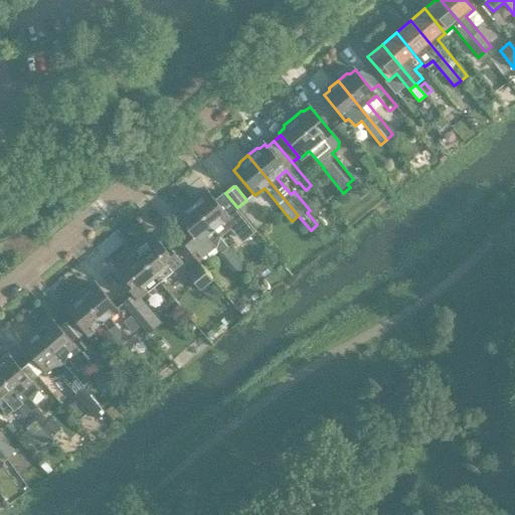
[(199,195),(190,202),(227,247),(233,242),(219,225),(228,217),(207,191),(202,195),(199,195)]
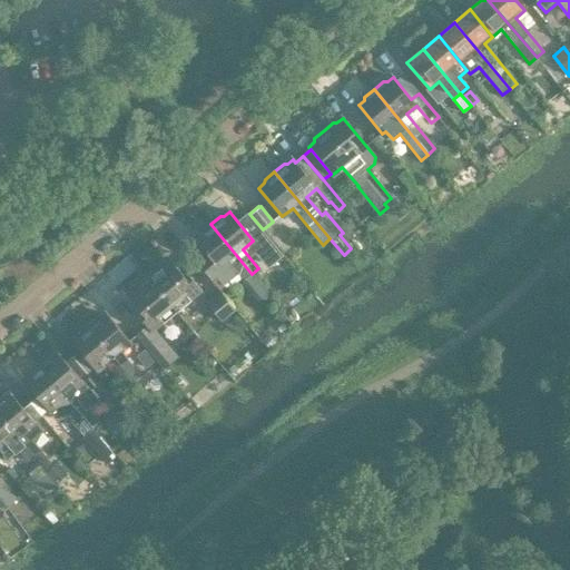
[(196,261),(219,291),(220,292),(242,275),(245,279),(252,274),(210,224),(202,232),(202,235),(195,239),(206,253),(196,261)]
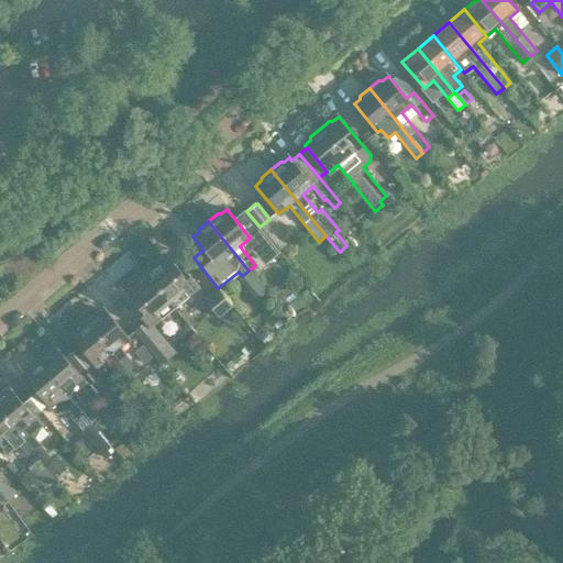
[(159,261),(145,273),(173,306),(197,285),(187,274),(184,276),(169,257),(162,264),(159,261)]
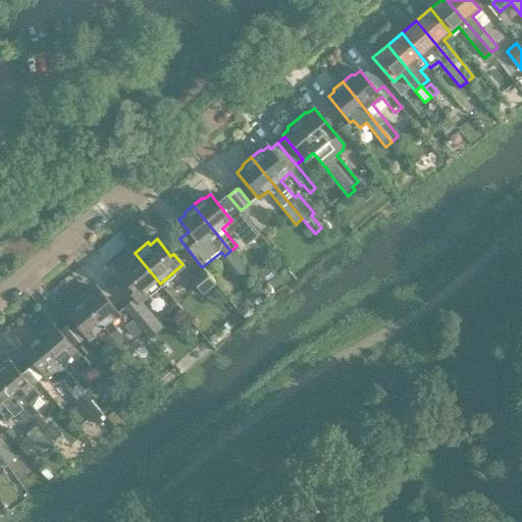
[(139,301),(160,283),(135,253),(121,264),(123,266),(117,271),(131,289),(127,292),(135,299),(124,307),(149,337),(160,328),(139,301)]
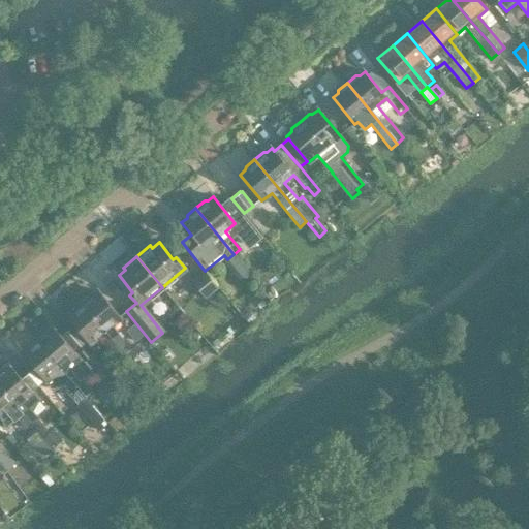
[(219,287),(205,271),(204,270),(191,280),(207,298),(219,287)]
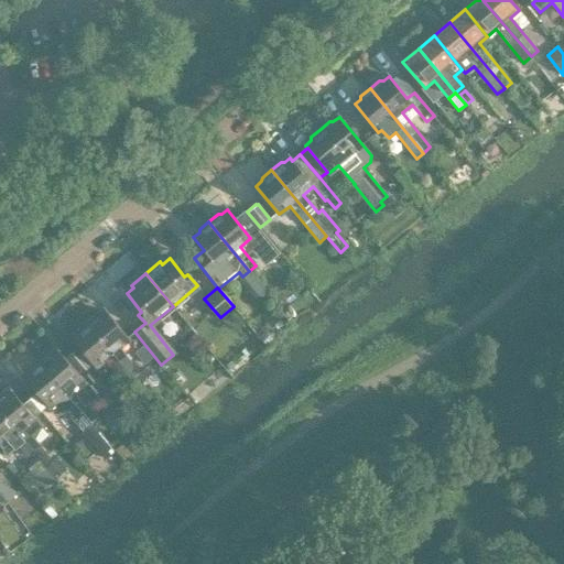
[(96,315),(86,323),(137,382),(143,377),(118,347),(129,338),(105,311),(99,315),(96,315)]
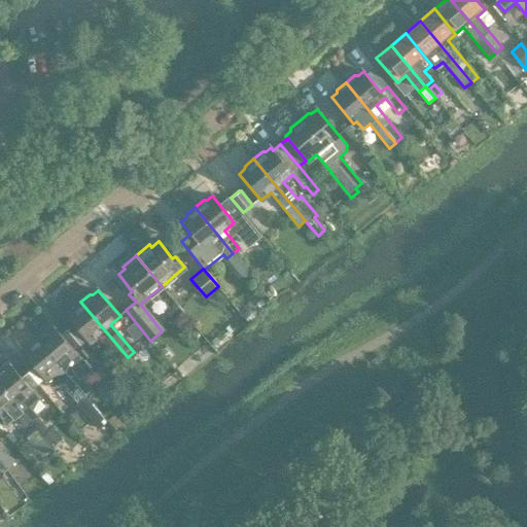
[(73,324),(67,329),(80,347),(86,341),(89,343),(98,335),(121,363),(128,357),(80,302),(72,309),(72,312),(66,316),(73,324)]
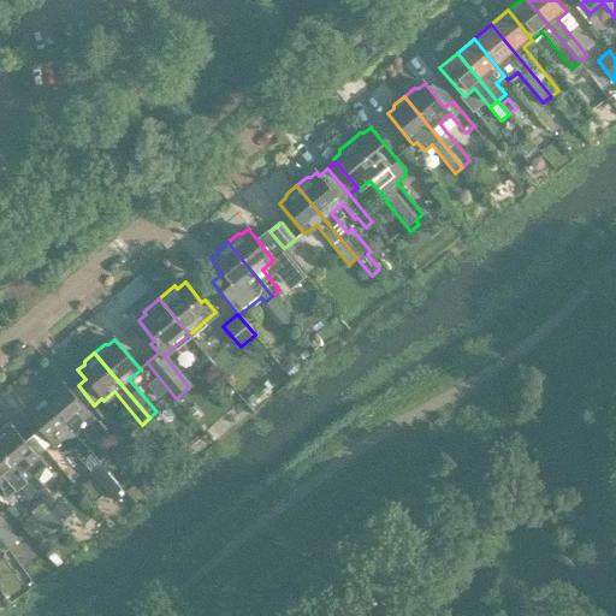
[(157,378),(148,385),(158,398),(166,391),(157,378)]
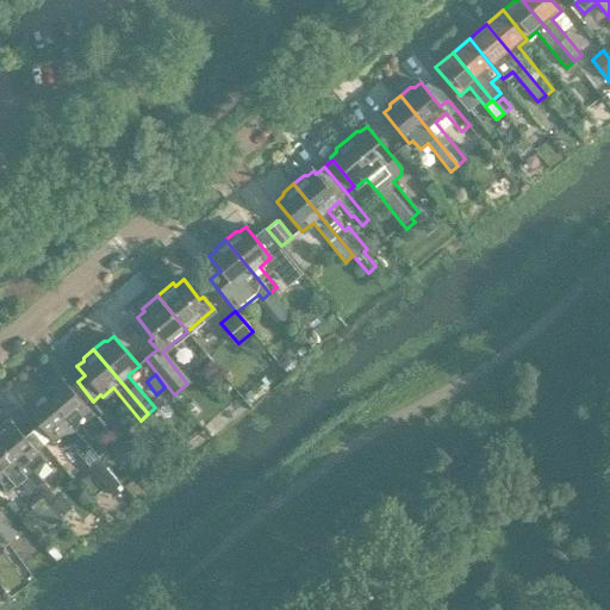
[(86,408),(93,402),(78,381),(70,387),(62,379),(56,384),(53,384),(42,392),(89,447),(97,456),(98,458),(105,452),(93,439),(105,429),(86,408)]
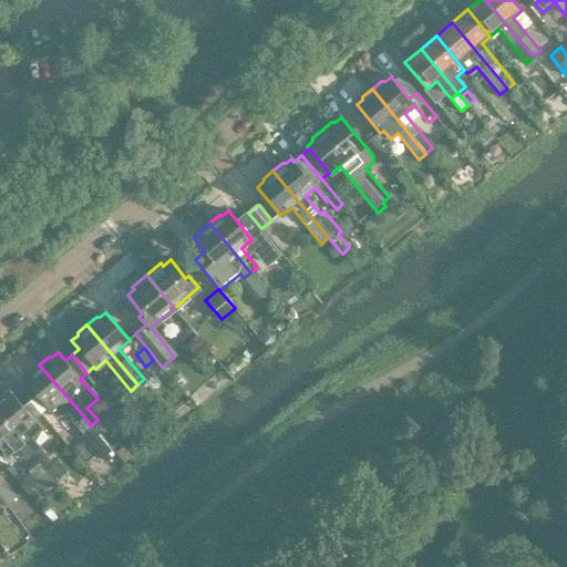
[(90,424),(83,415),(39,364),(30,372),(30,375),(24,380),(37,395),(29,401),(41,414),(48,409),(55,418),(69,413),(85,433),(90,430),(90,424)]
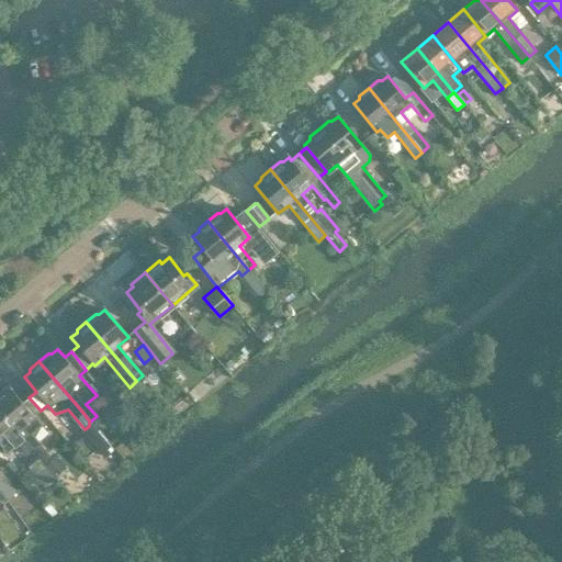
[(34,416),(41,411),(29,397),(22,403),(10,389),(4,393),(1,393),(0,393),(0,409),(33,449),(35,451),(42,446),(34,438),(42,425),(34,416)]
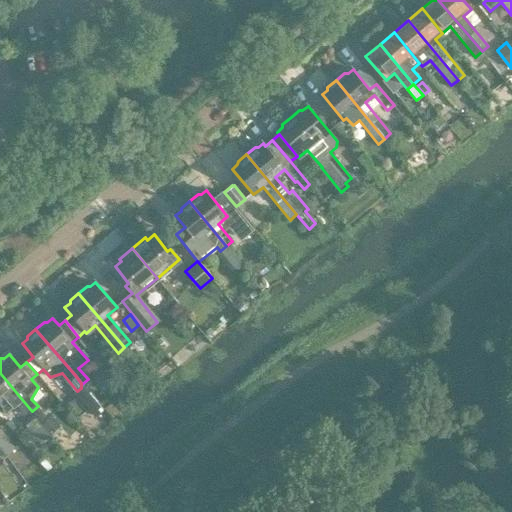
[(24,415),(30,409),(0,373),(0,404),(7,413),(16,405),(24,415)]
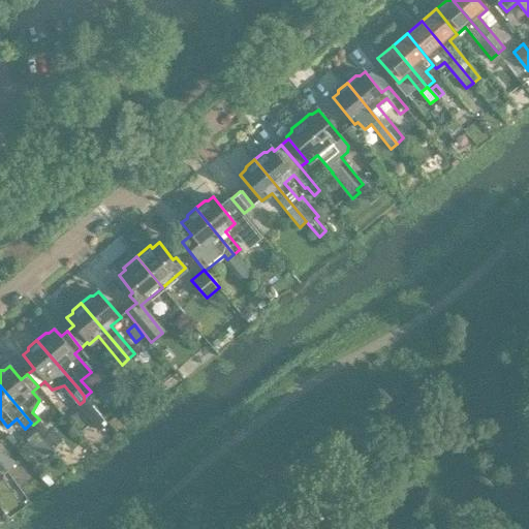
[(94,408),(86,416),(99,432),(109,424),(94,408)]
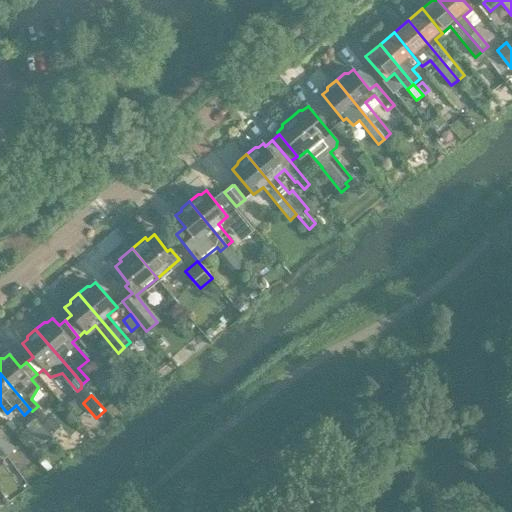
[(35,417),(26,425),(41,444),(51,436),(35,417)]
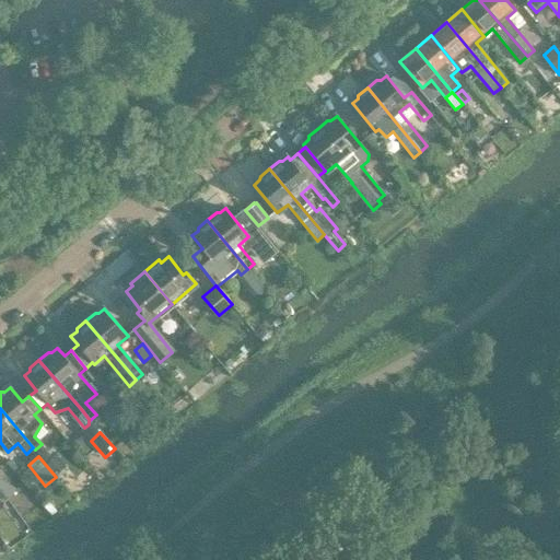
[(47,465),(56,475),(66,467),(57,456),(47,465)]
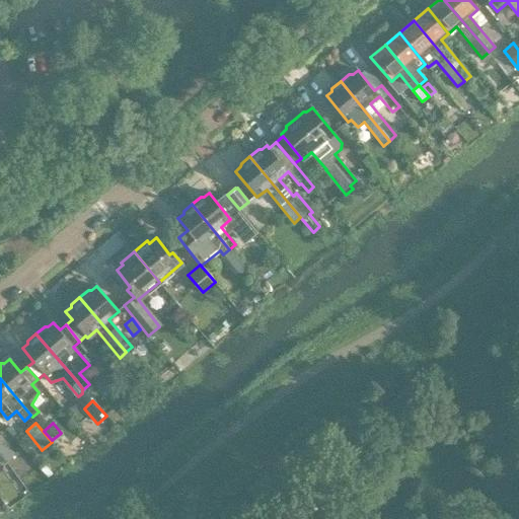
[(0,454),(9,464),(16,454),(0,443),(0,454)]
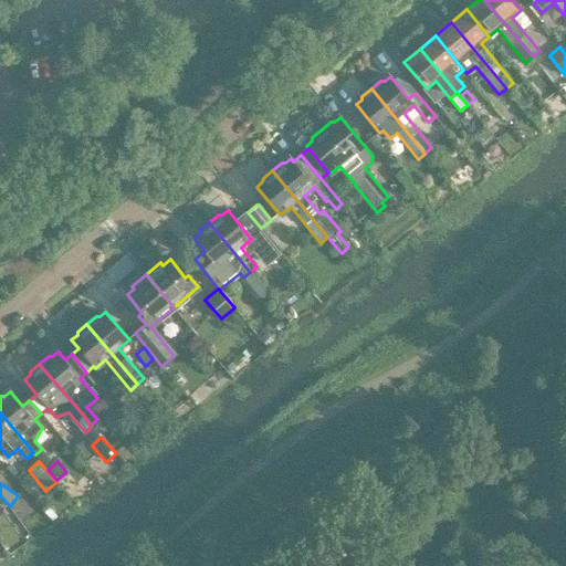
[(0,509),(3,513),(10,506),(0,495),(0,509)]
